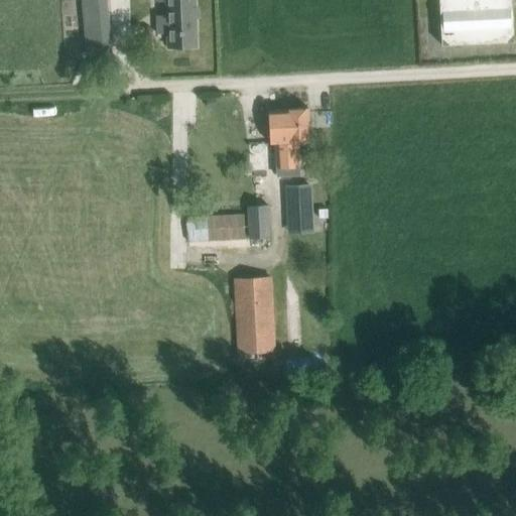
[(92,0),(82,1),(86,55),(111,53),(106,0),(92,0)]
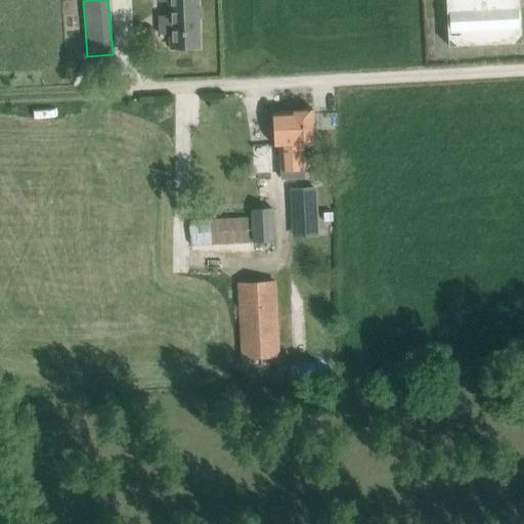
[(159,0),(160,1),(169,1),(169,15),(160,15),(161,34),(170,34),(170,48),(199,47),(197,0),(159,0)]
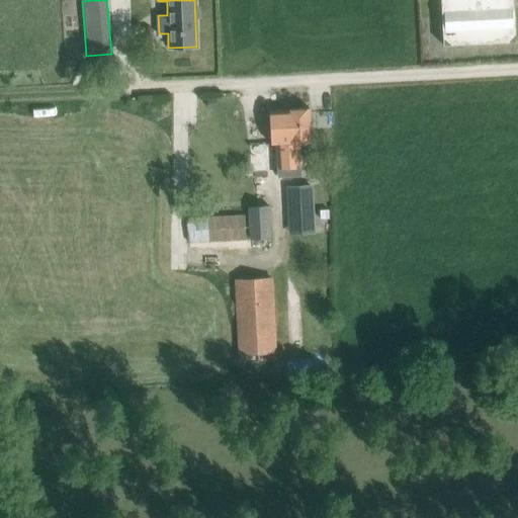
[(514,21),(513,0),(440,0),(443,46),(516,41),(514,21)]
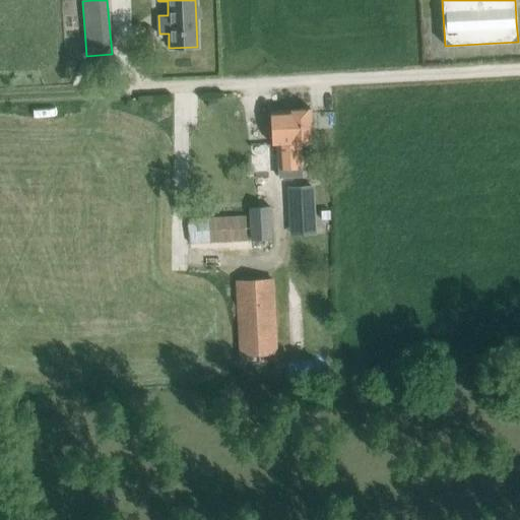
[(312,142),(312,129),(311,109),(270,111),(272,143),(277,143),(279,169),(302,168),(300,142),(312,142)]
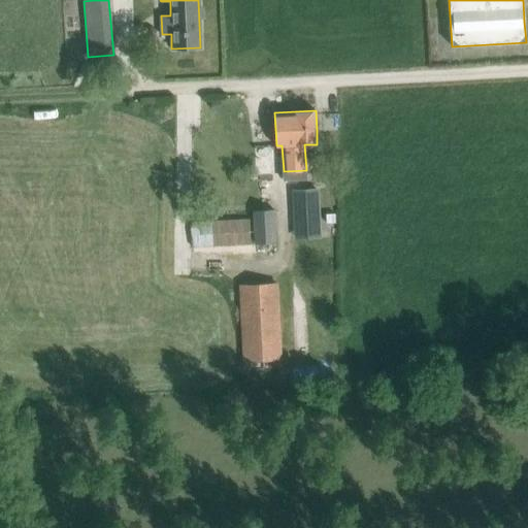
[(295,225),(319,223),(317,190),(293,191),(295,225)]
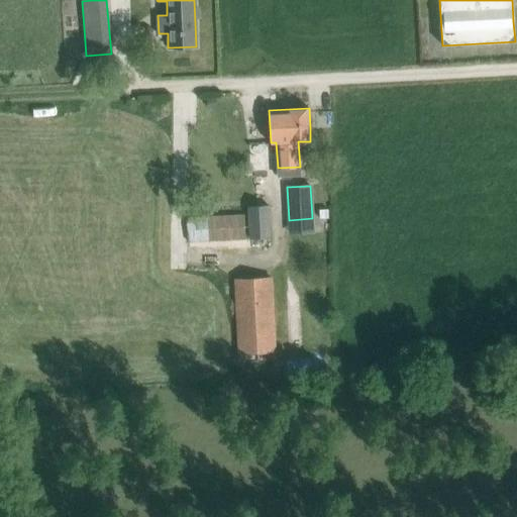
[(250,239),(271,237),(268,205),(248,207),(250,239)]
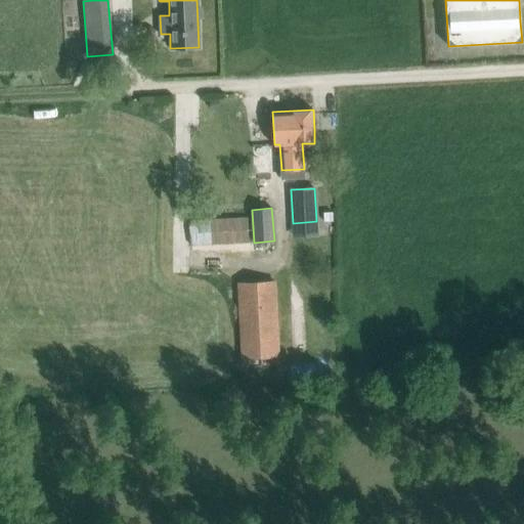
[(189,246),(248,242),(246,217),(188,221),(189,246)]
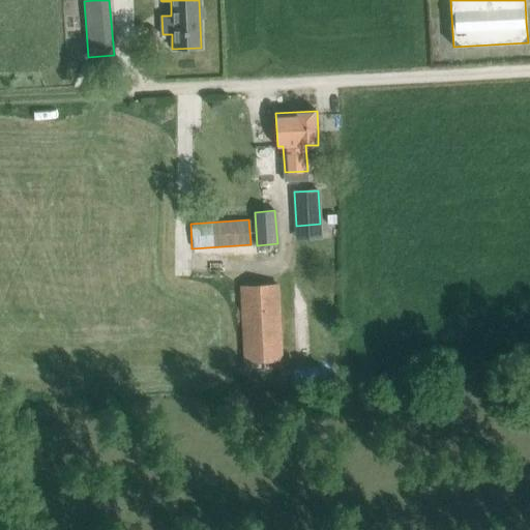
[(283,360),(278,284),(239,286),(243,362),(283,360)]
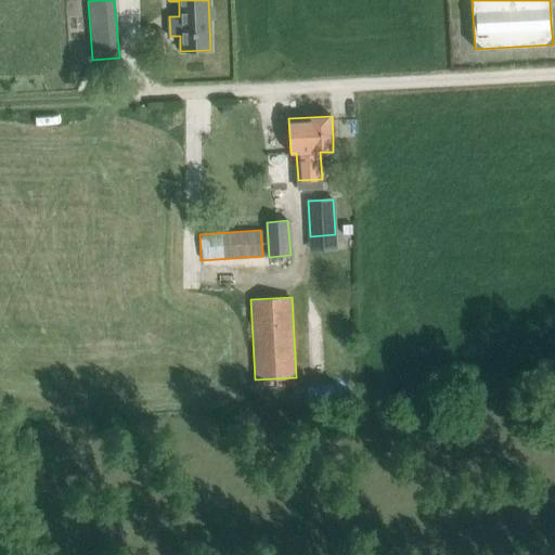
All buildings are outlined.
